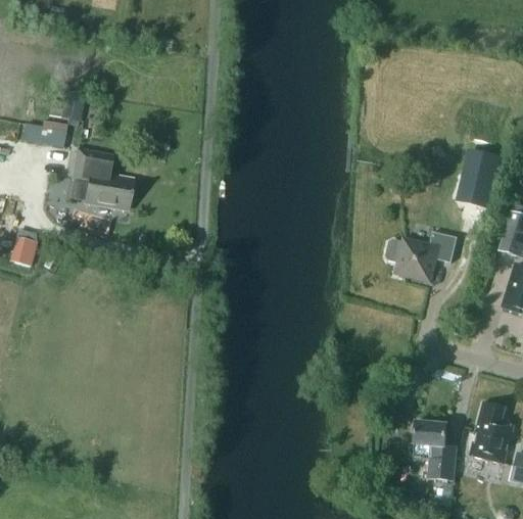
[(83,92),(65,89),(60,114),(79,118),(83,92)]
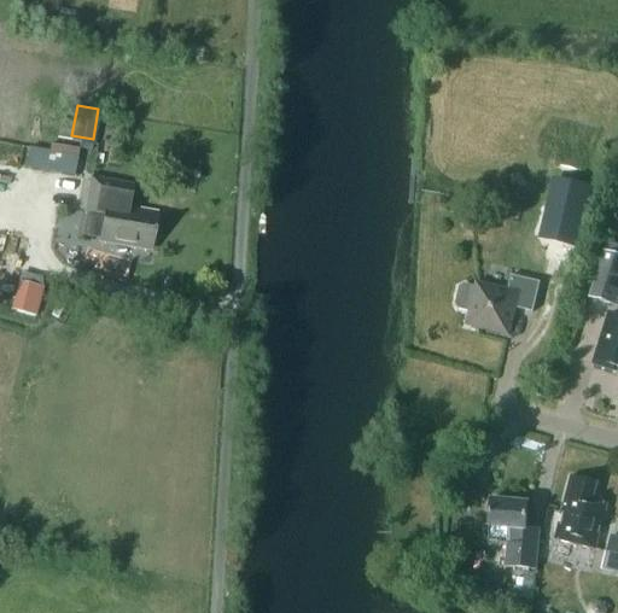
[(29,162),(80,171),(83,147),(34,139),(29,162)]
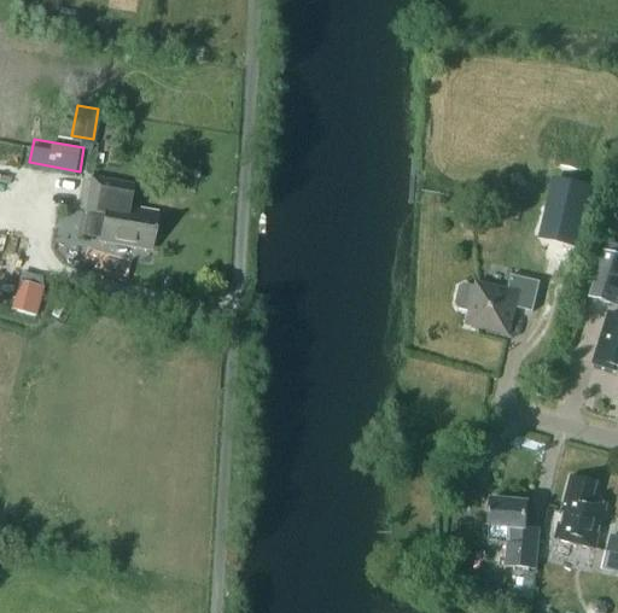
[(105,211),(100,237),(150,245),(156,209),(124,204),(128,181),(91,174),(86,208),(105,211)]
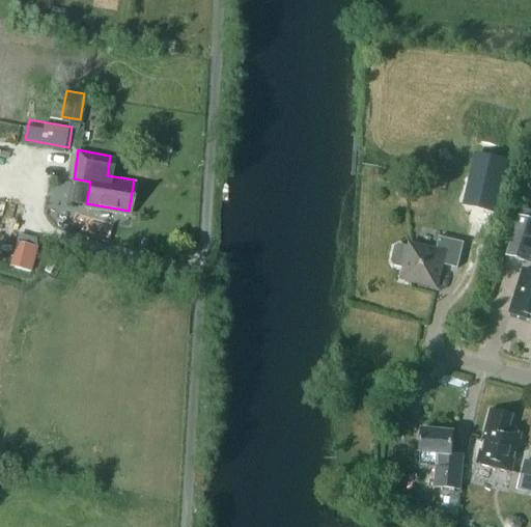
[(471,200),(486,204),(495,174),(479,170),(471,200)]
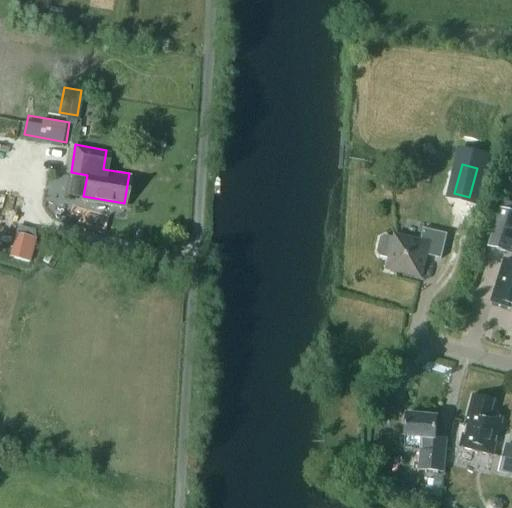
[(487,243),(510,250),(511,243),(511,208),(499,204),(487,243)]
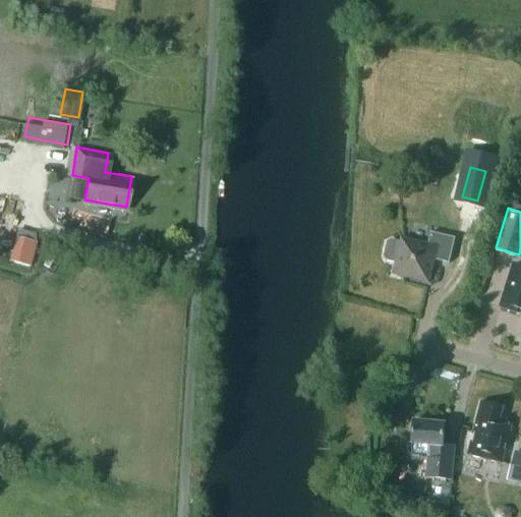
[(401,235),(400,238),(391,236),(387,240),(384,253),(387,257),(395,260),(393,271),(428,279),(433,256),(449,260),(455,234),(430,229),(427,241),(401,235)]
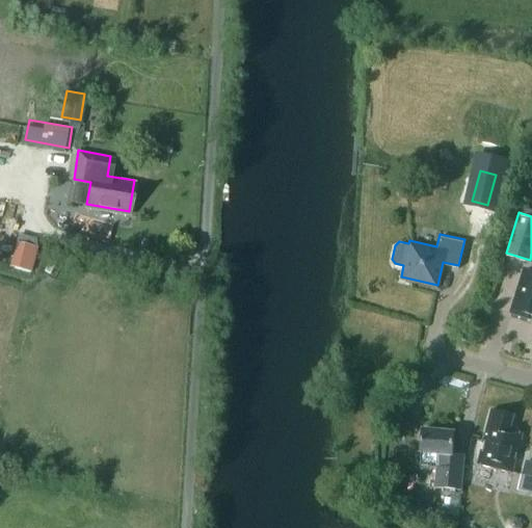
[(9,263),(30,269),(36,244),(16,239),(9,263)]
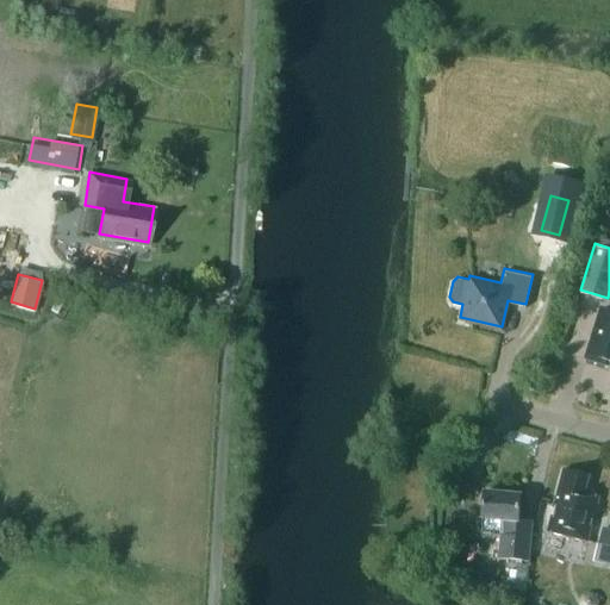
[(51,306),(57,310),(63,299),(57,295),(51,306)]
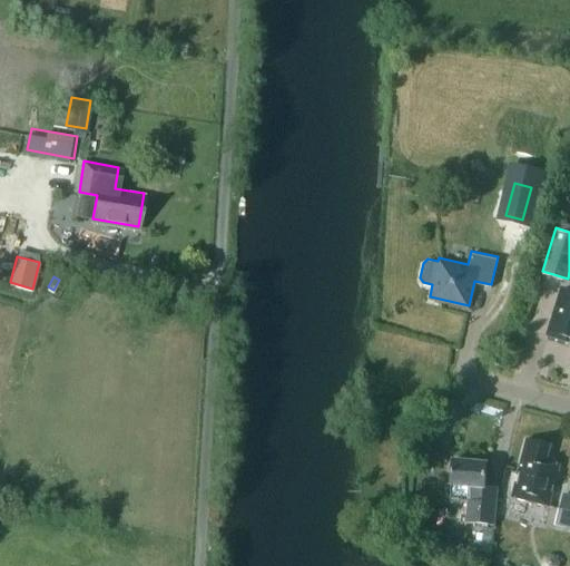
[(566,339),(567,334),(569,335),(569,288),(562,285),(547,333),(566,339)]
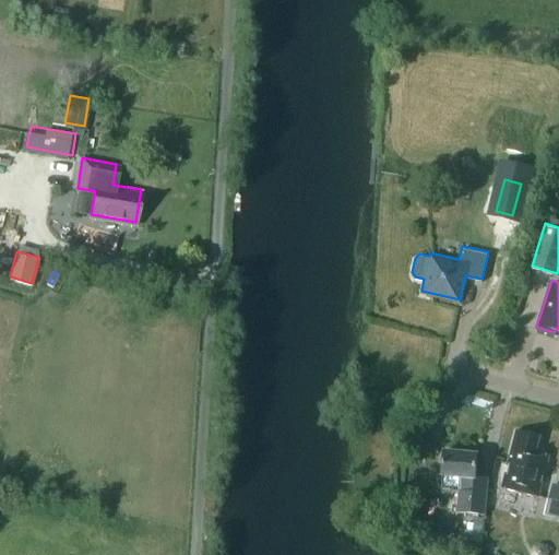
[(515,427),(501,485),(538,494),(548,453),(535,450),(539,434),(515,427)]
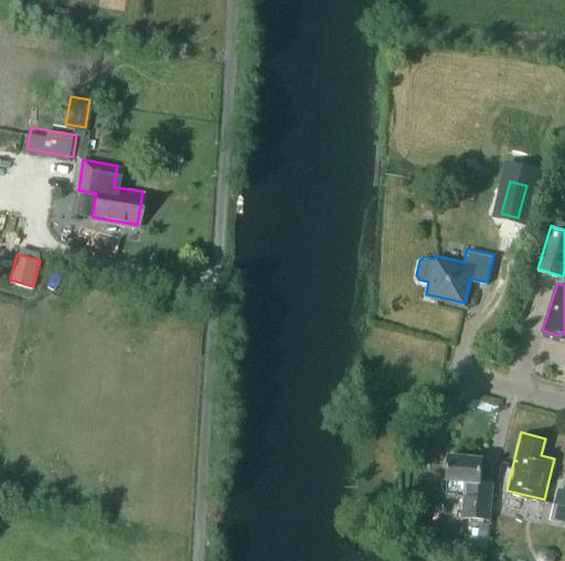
[(491,501),(493,482),(480,480),(482,457),(448,454),(446,478),(465,480),(461,515),(490,518),(491,501)]
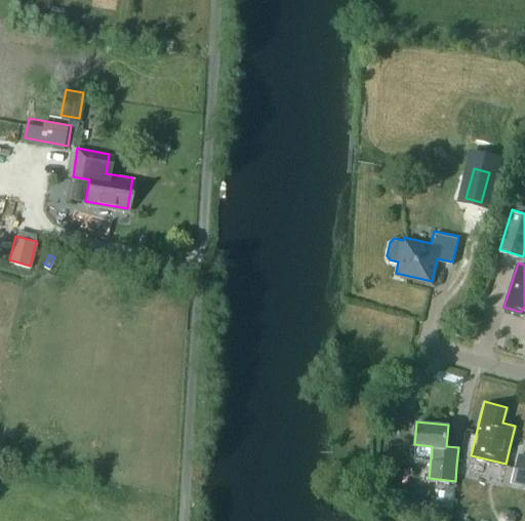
[(511,481),(524,484),(524,452),(518,451),(511,481)]
